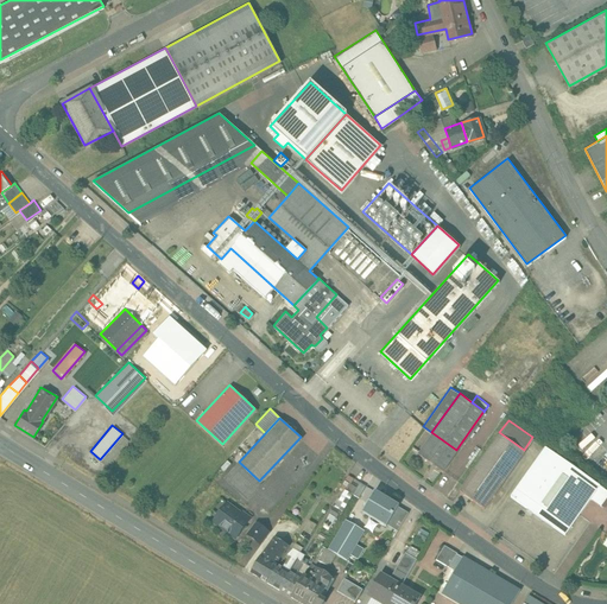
[(456,450),(431,432),(418,452),(442,469),(456,450)]
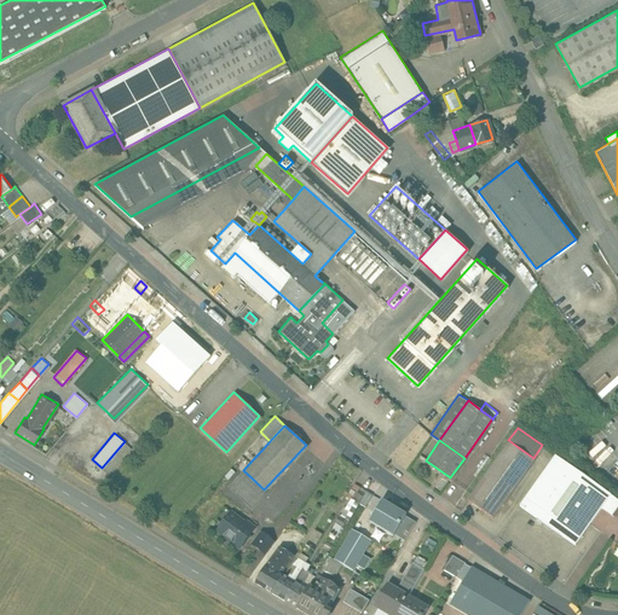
[(508,440),(467,498),(492,516),(533,458),(508,440)]
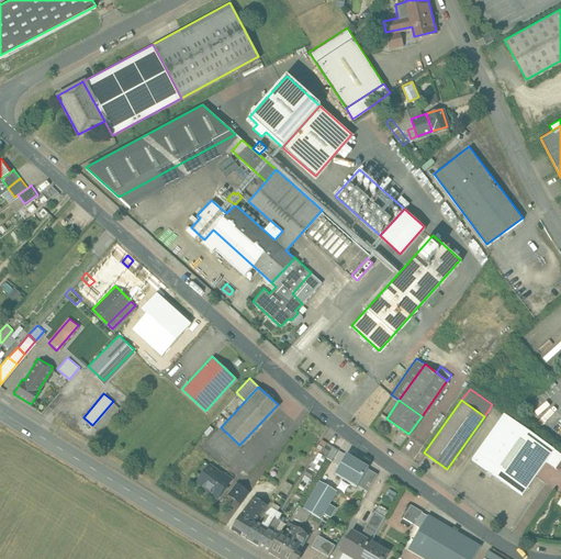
[(553,447),(503,412),(471,457),(522,493),(545,459),(553,447)]
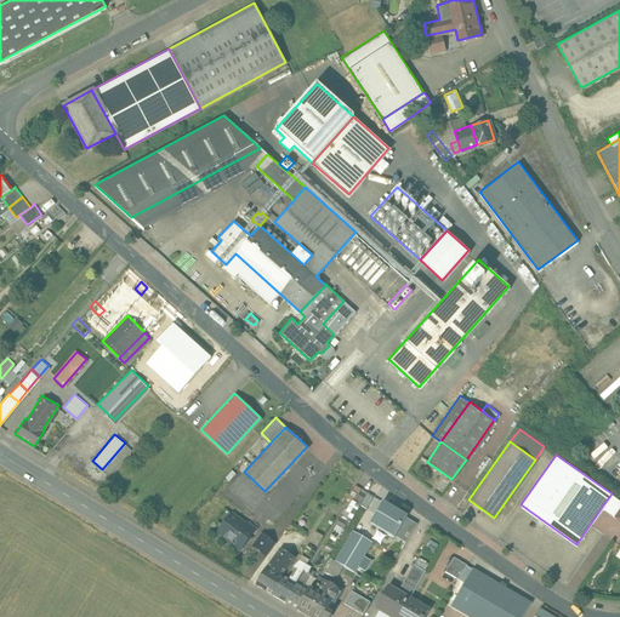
[(265,491),(244,472),(229,486),(251,507),(265,491)]
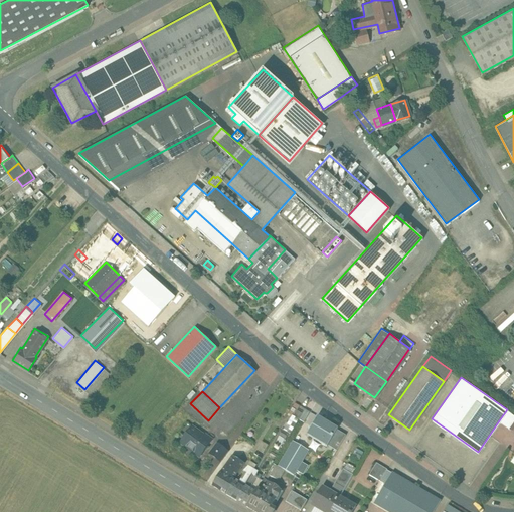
[(294,400),(288,411),(293,414),(299,403),(294,400)]
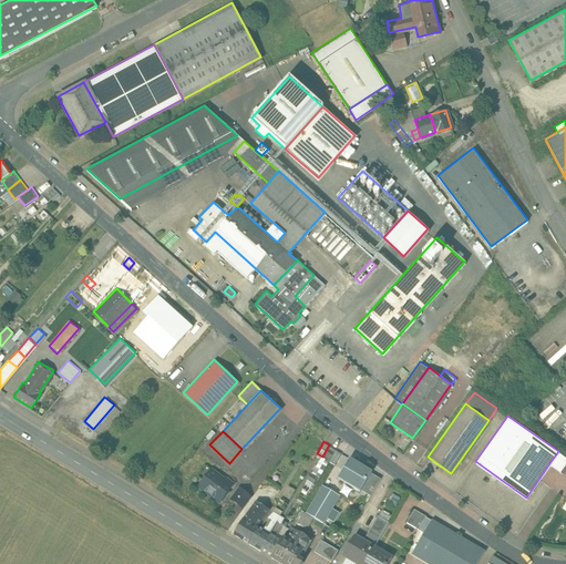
[(335,449),(328,459),(333,462),(340,451),(335,449)]
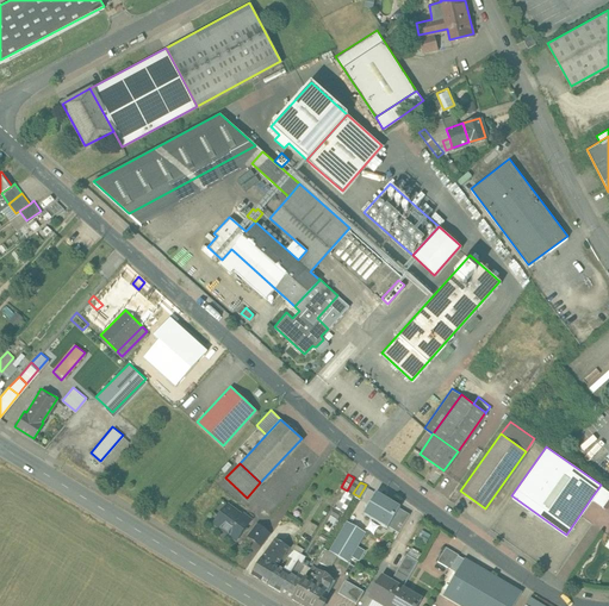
[(608,495),(608,491),(601,485),(591,498),(602,505),(608,495)]
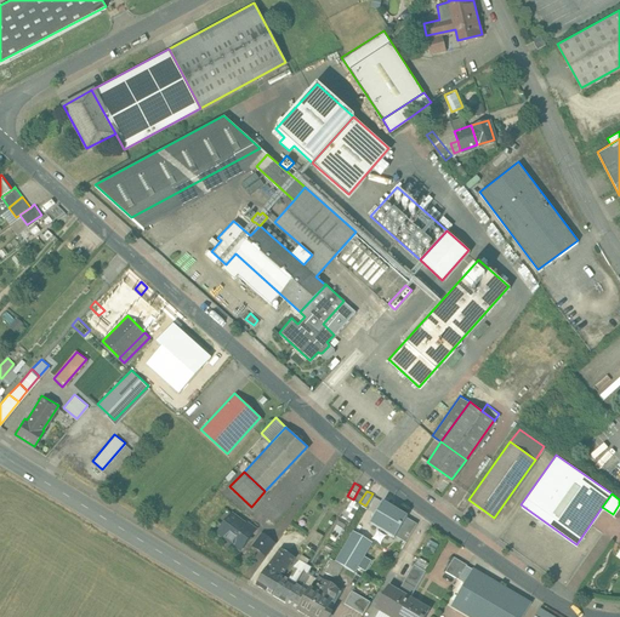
[(407,514),(382,498),(369,520),(393,536),(394,533),(405,515),(407,514)]
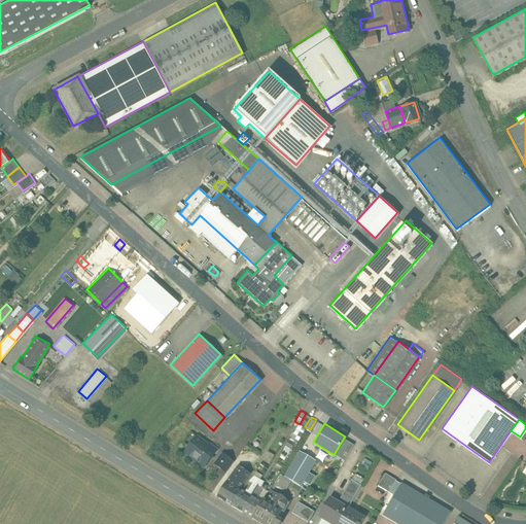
[(208,444),(196,434),(184,451),(204,464),(216,448),(208,443),(208,444)]
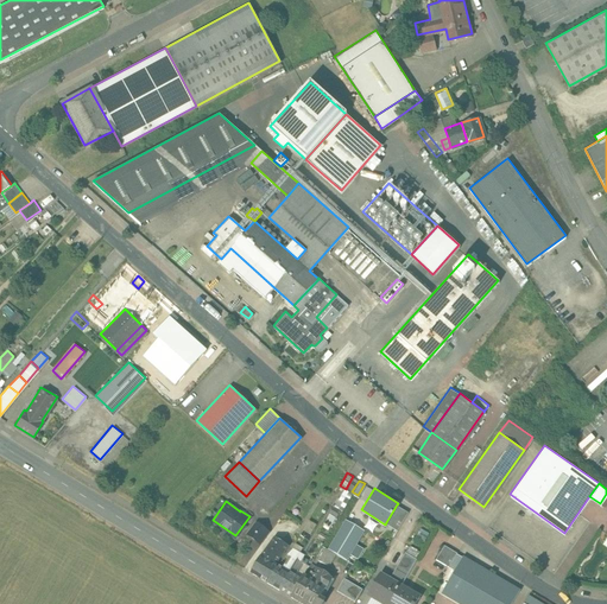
[(397,504),(386,522),(397,529),(408,510),(397,504)]
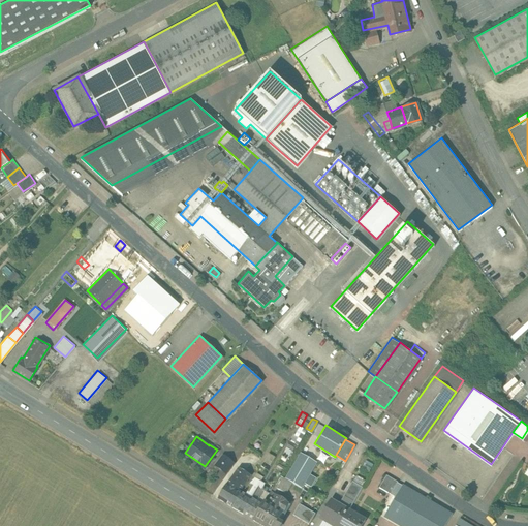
[(300,451),(284,476),(291,481),(301,486),(316,460),(300,451)]
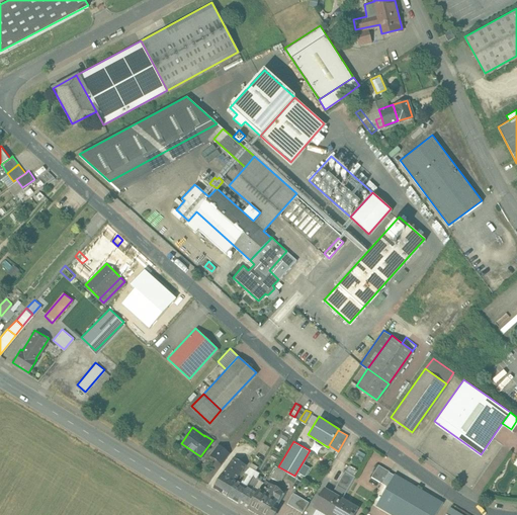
[(218,444),(210,453),(221,461),(228,452),(218,444)]
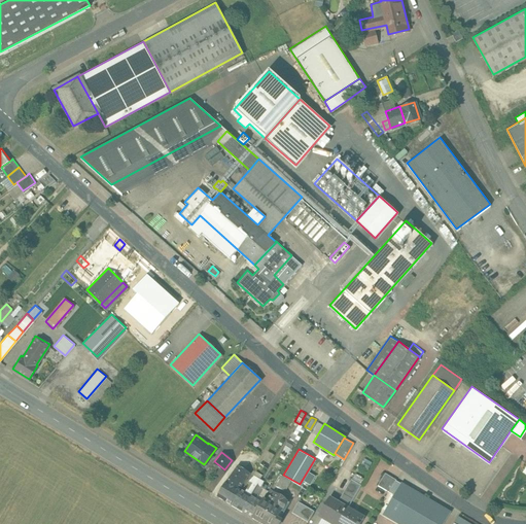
[(238,463),(225,480),(216,494),(231,503),(240,488),(237,486),(239,484),(241,484),(249,470),(238,463)]
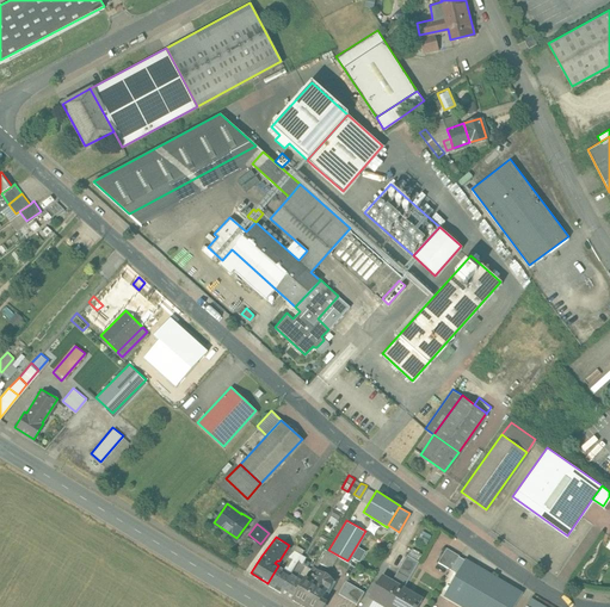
[(412,546),(408,552),(418,557),(421,551),(412,546)]
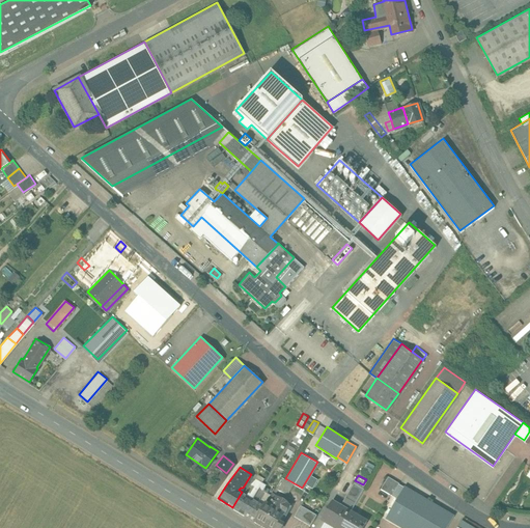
[(398,482),(388,476),(381,488),(391,494),(398,482)]
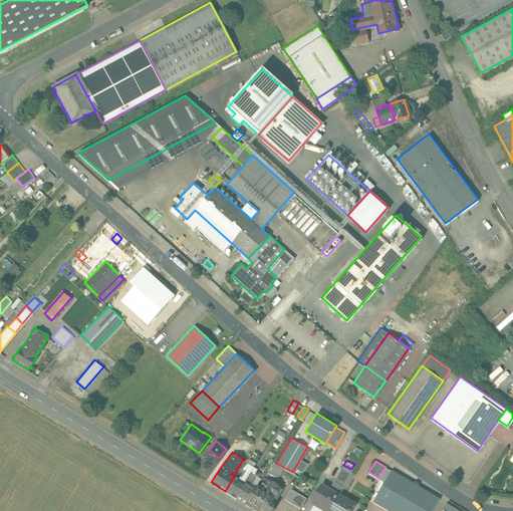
[(247,462),(234,476),(240,480),(247,470),(250,472),(254,466),(253,465),(247,462)]
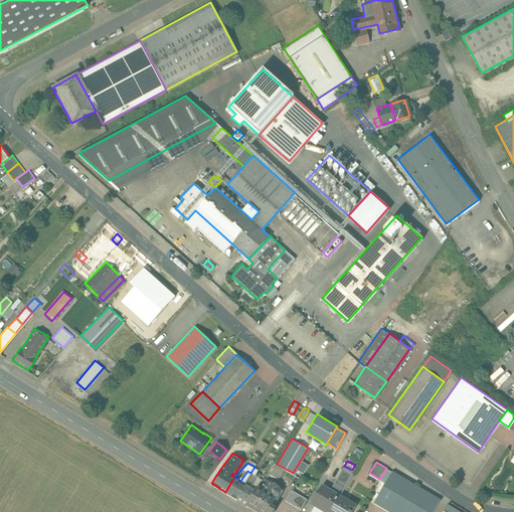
[(277,464),(276,463),(269,473),(278,478),(284,468),(277,464)]
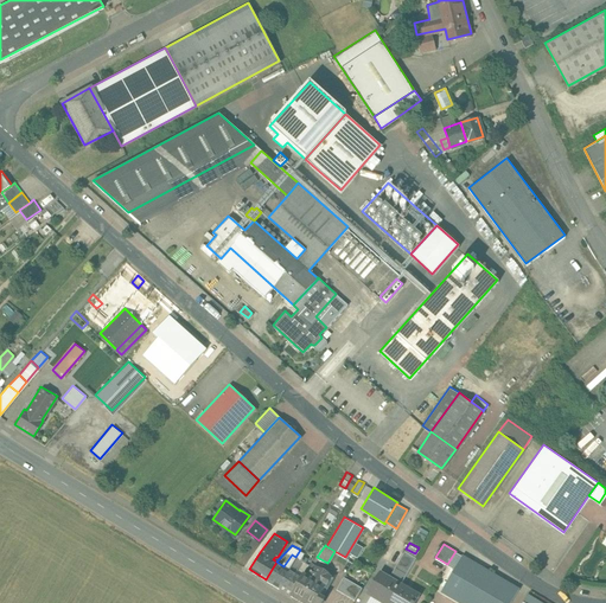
[(415,556),(404,550),(399,562),(408,568),(415,556)]
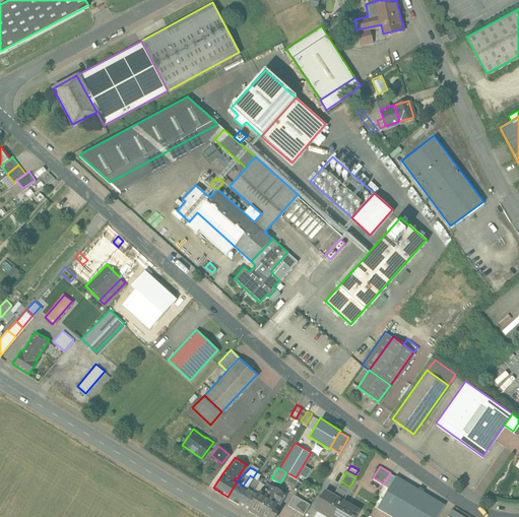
[(243,486),(237,481),(228,497),(238,503),(253,477),(250,475),(243,486)]
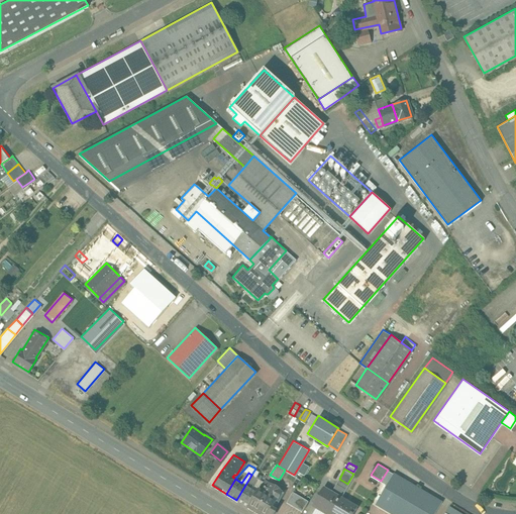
[(432,513),(441,500),(393,473),(375,503),(394,513),(432,513)]
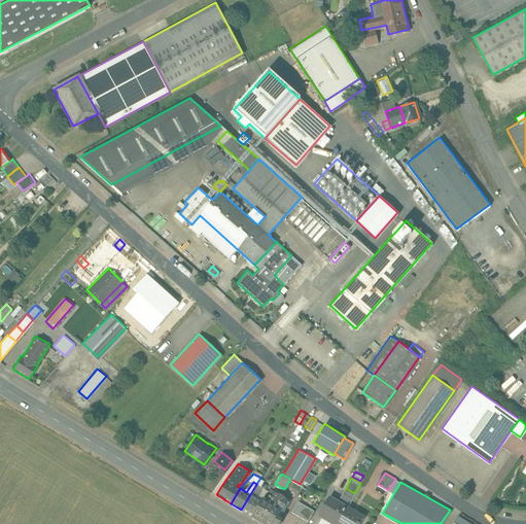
[(256,484),(241,510),(252,516),(260,500),(254,497),(257,491),(259,492),(263,487),(256,484)]
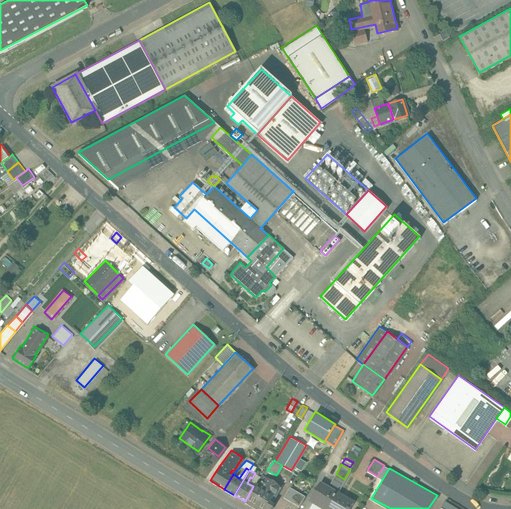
[(261,473),(255,483),(258,485),(264,475),(261,473)]
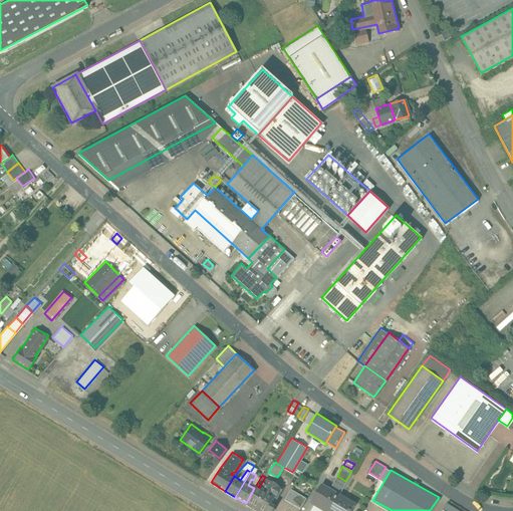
[(321,484),(311,501),(327,510),(338,494),(345,481),(337,476),(329,489),(321,484)]
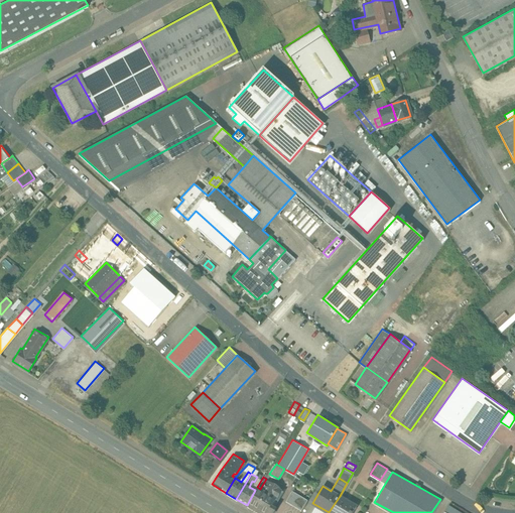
[(266,479),(260,489),(257,487),(255,490),(247,505),(259,512),(271,512),(275,509),(270,506),(281,488),(266,479)]
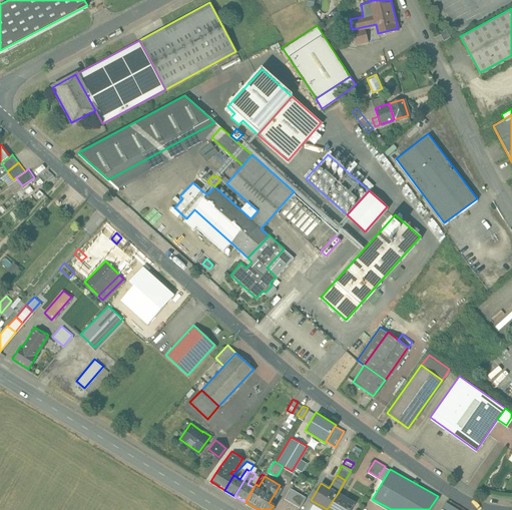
[(305,495),(290,486),(284,497),(299,506),(305,495)]
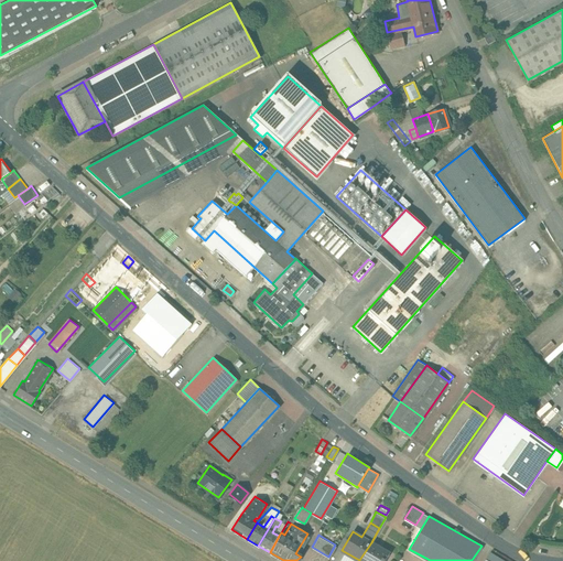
[(383,560),(389,552),(371,542),(359,560),(383,560)]
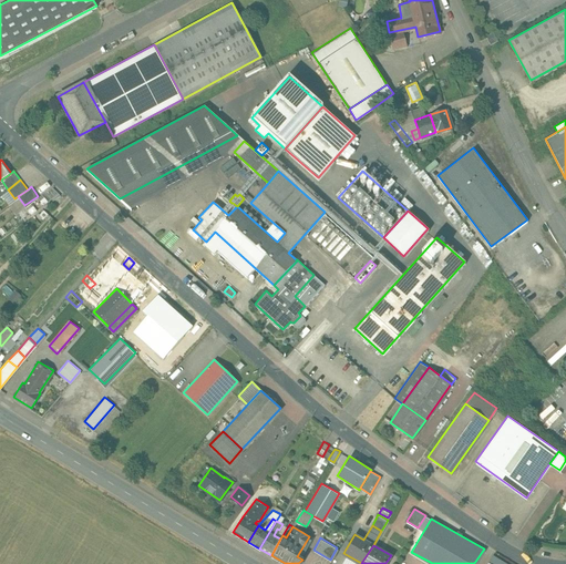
[(507,563),(492,554),(487,562),(492,563),(507,563)]
